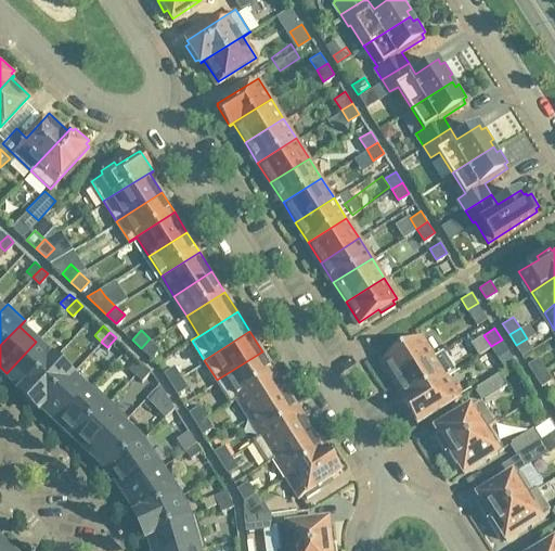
[(433,355),(420,334),(415,337),(413,333),(399,342),(401,345),(382,358),(395,379),(433,355)]
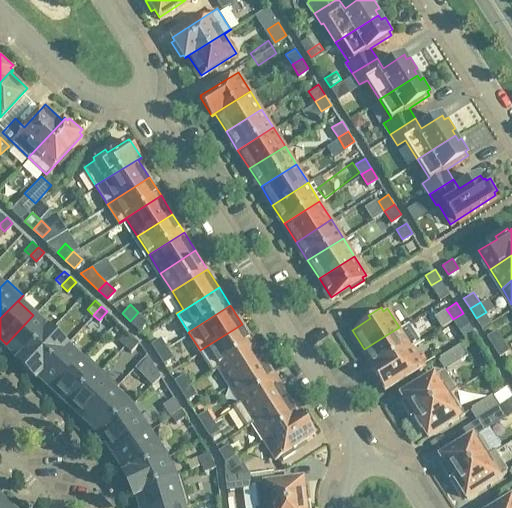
[(147,320),(138,312),(130,321),(139,329),(147,320)]
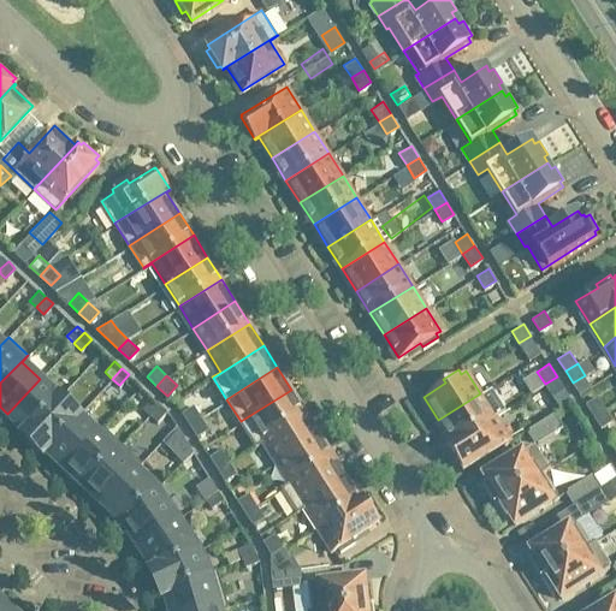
[(564,389),(557,377),(545,384),(552,396),(564,389)]
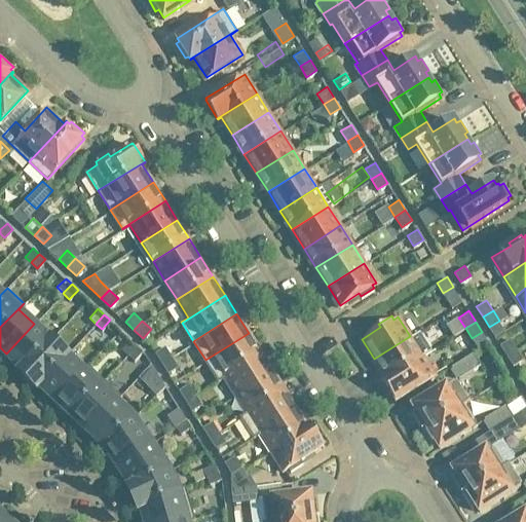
[(20,372),(50,338),(34,324),(6,353),(22,369),(19,371),(20,372)]
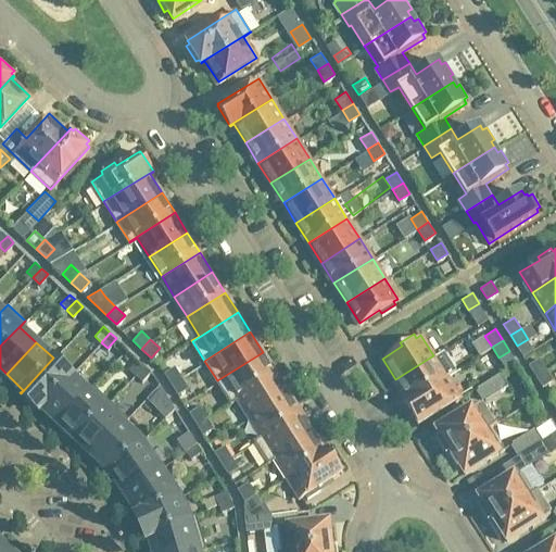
[(229,401),(275,372),(263,352),(217,380),(229,401)]
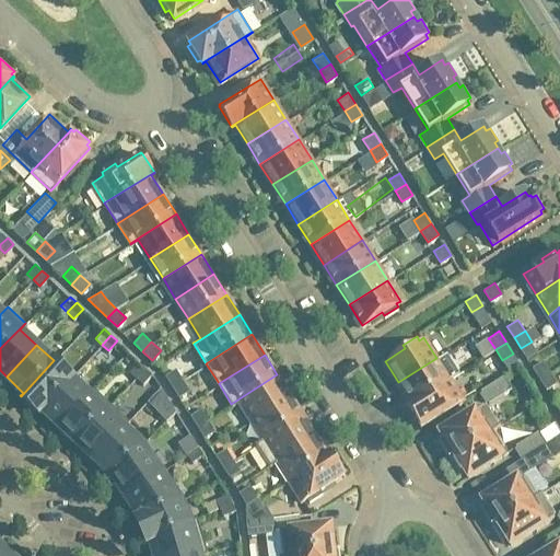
[(407,405),(450,379),(436,358),(398,382),(410,402),(407,404),(407,405)]
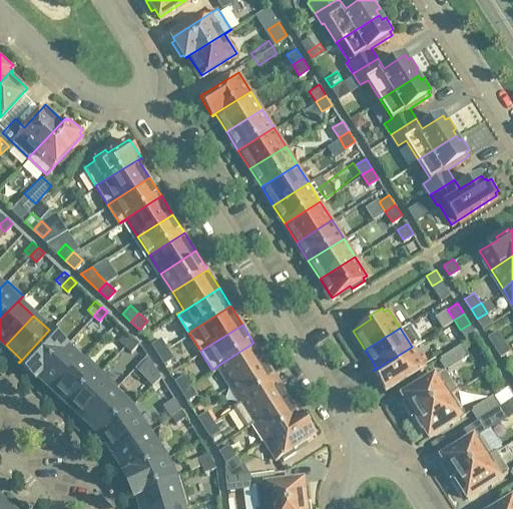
[(504,339),(497,329),(487,336),(494,346),(504,339)]
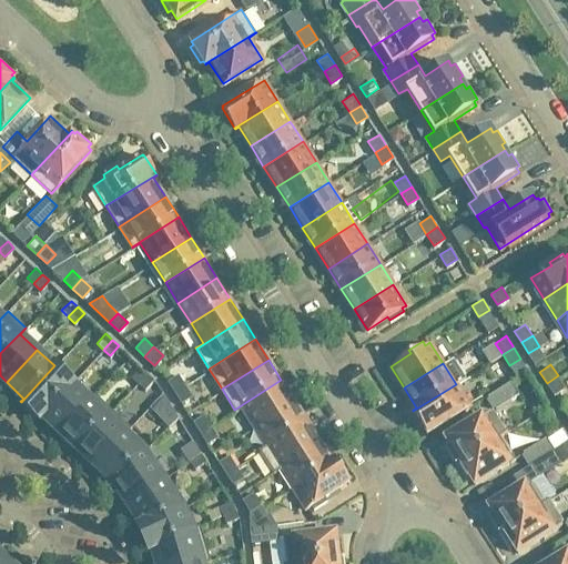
[(39,418),(72,382),(54,365),(21,402),(37,415),(39,418)]
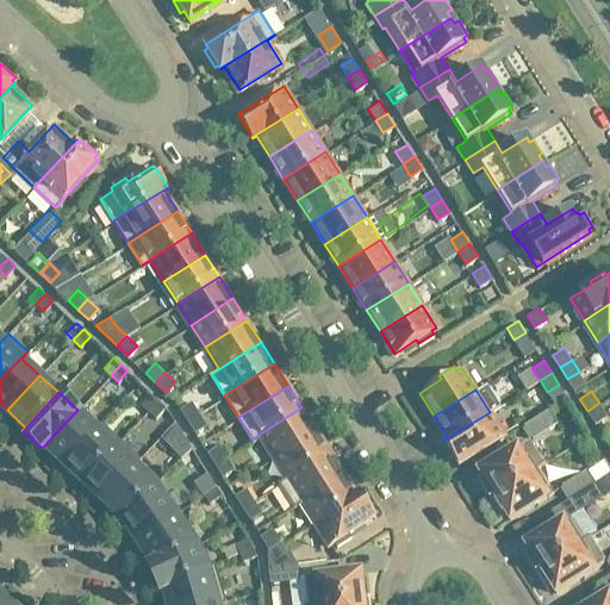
[(148,410),(159,399),(151,393),(141,404),(148,410)]
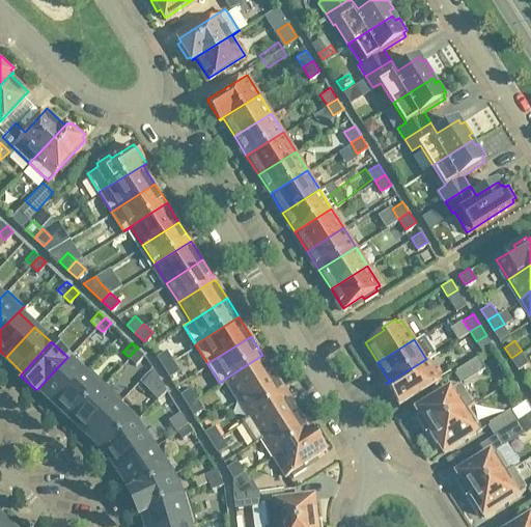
[(135,363),(144,354),(138,348),(129,357),(135,363)]
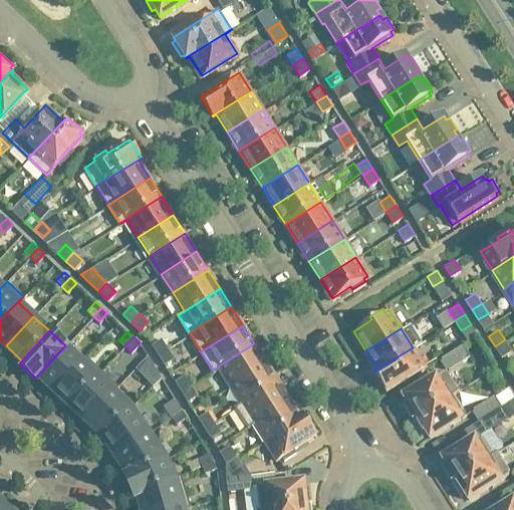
[(168,347),(162,337),(151,343),(158,353),(168,347)]
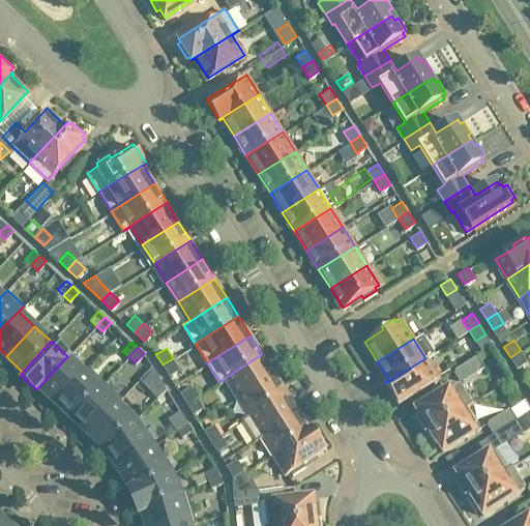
[(527,360),(521,350),(510,357),(517,368),(527,360)]
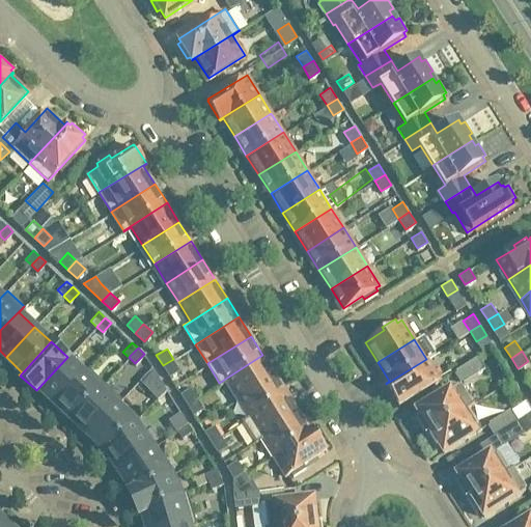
[(239,397),(275,373),(262,355),(219,383),(220,384),(227,380),(239,397)]
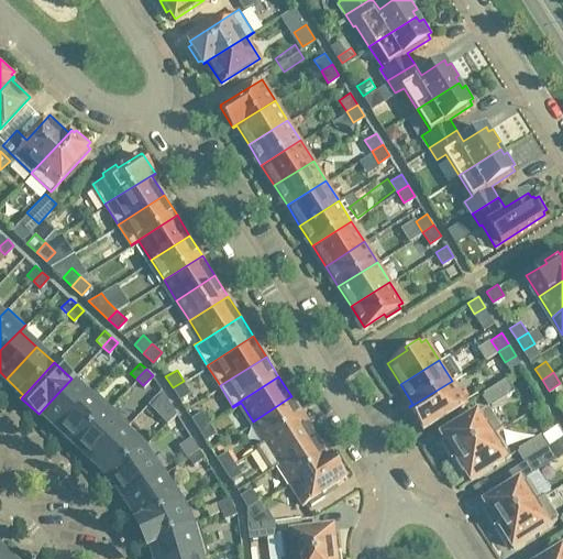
[(490,404),(515,388),(506,376),(483,391),(490,404)]
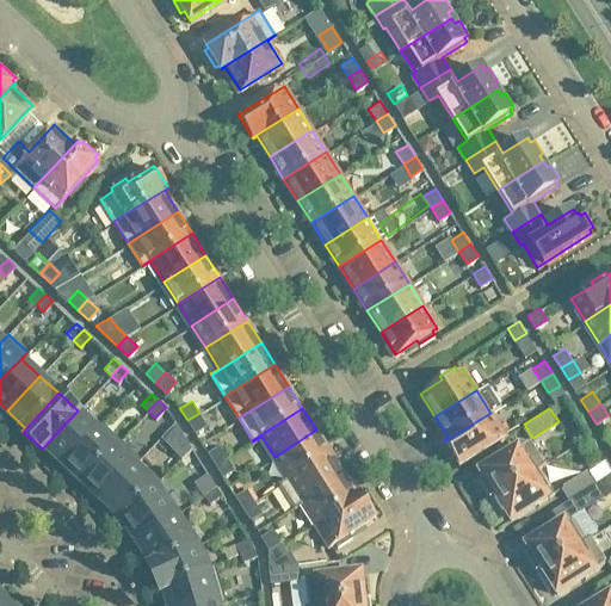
[(63,463),(103,422),(102,421),(96,427),(78,410),(42,449),(43,450),(48,445),(54,451),(53,453),(54,455),(63,463)]
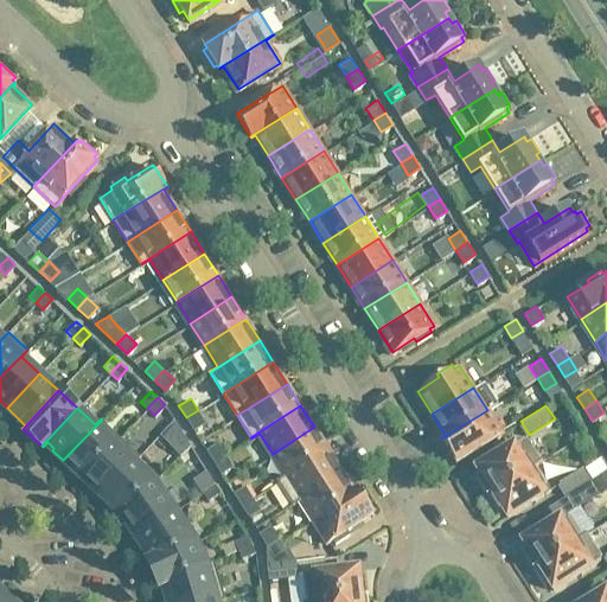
[(193,429),(205,422),(198,410),(186,417),(193,429)]
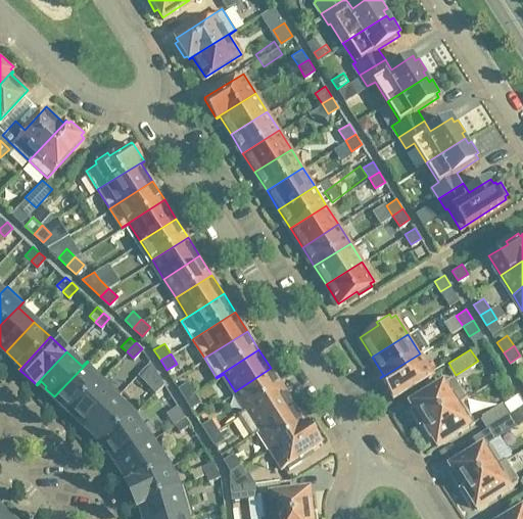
[(393,396),(432,373),(420,354),(380,378),(387,388),(392,396),(393,395),(393,396)]
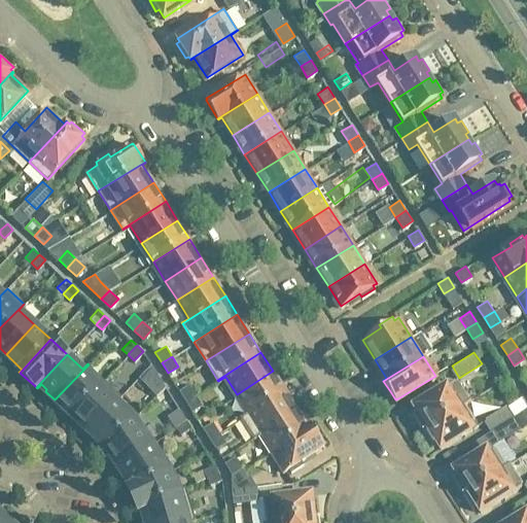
[(72,414),(104,379),(89,364),(55,399),(70,415),(71,415),(72,415),(72,414)]
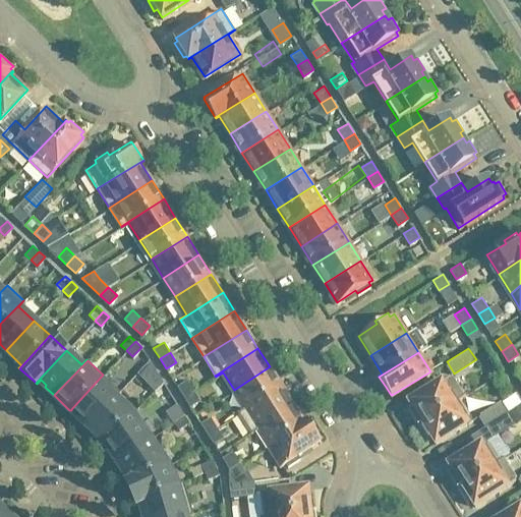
[(239,412),(282,386),(270,366),(234,390),(245,407),(238,411),(239,412)]
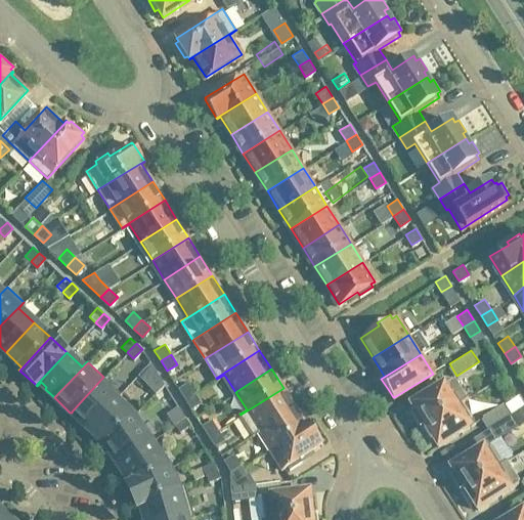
[(87,428),(120,392),(103,377),(72,412),(72,413),(71,413),(79,421),(87,428)]
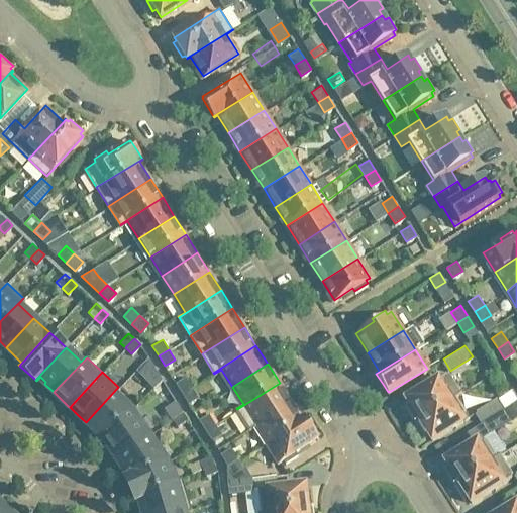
[(415,421),(456,395),(461,392),(461,391),(458,392),(446,372),(406,397),(409,402),(404,405),(415,421)]
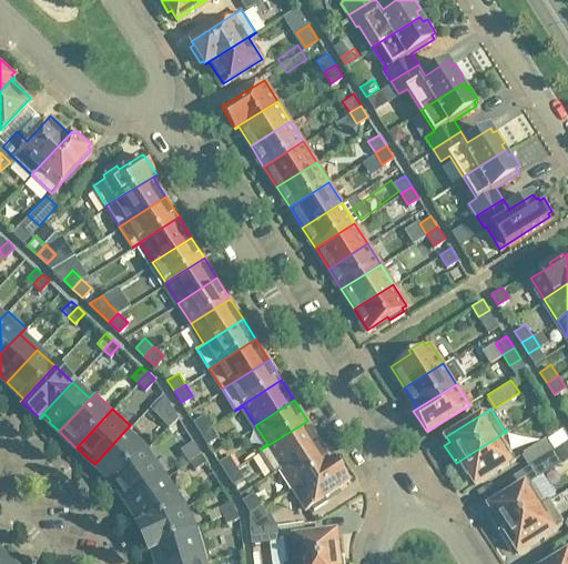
[(169,425),(179,416),(172,410),(162,419),(169,425)]
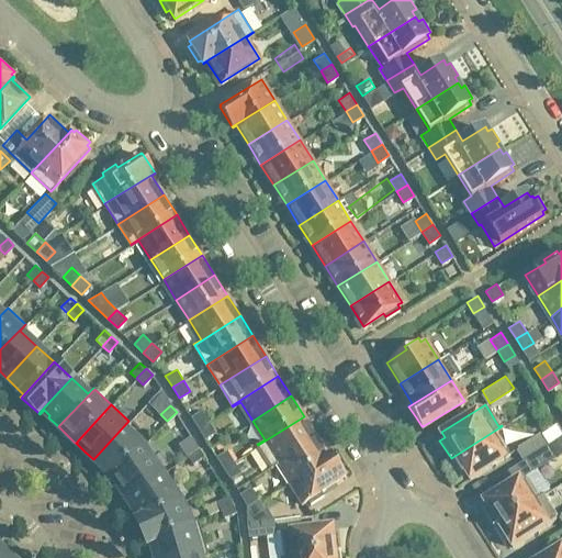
[(198,427),(209,420),(202,409),(191,416),(198,427)]
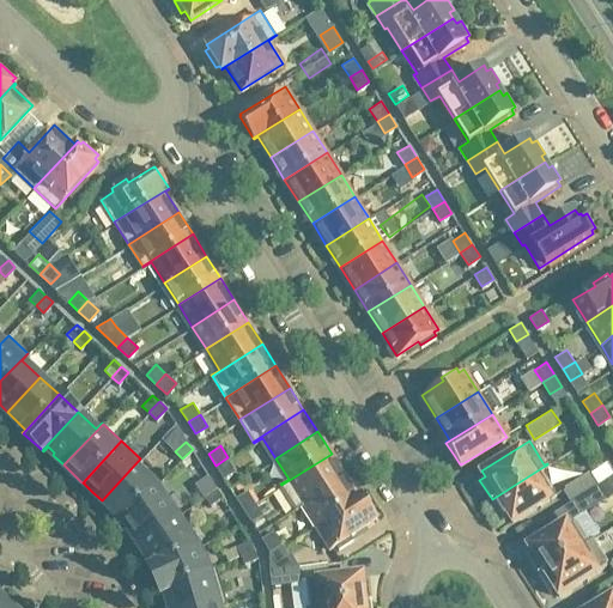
[(295,508),(345,475),(332,454),(281,485),(295,508)]
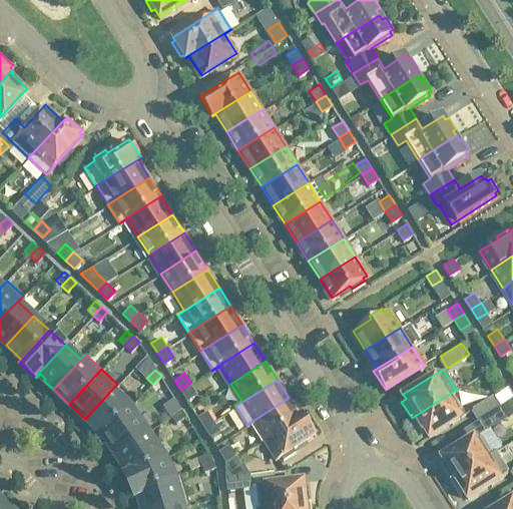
[(196,393),(190,383),(180,390),(186,400),(196,393)]
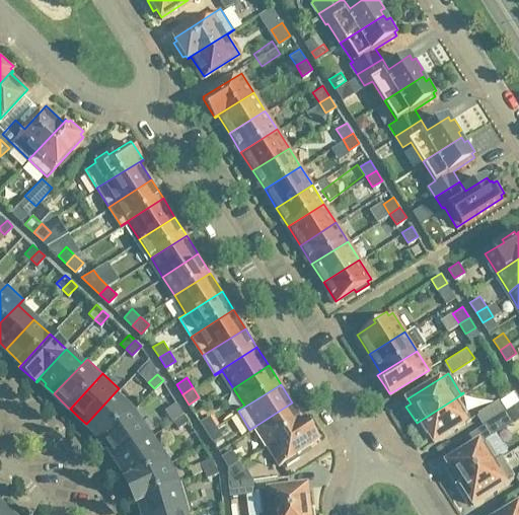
[(102,438),(132,411),(115,394),(120,389),(119,388),(86,424),(95,433),(100,439),(101,439),(102,438)]
